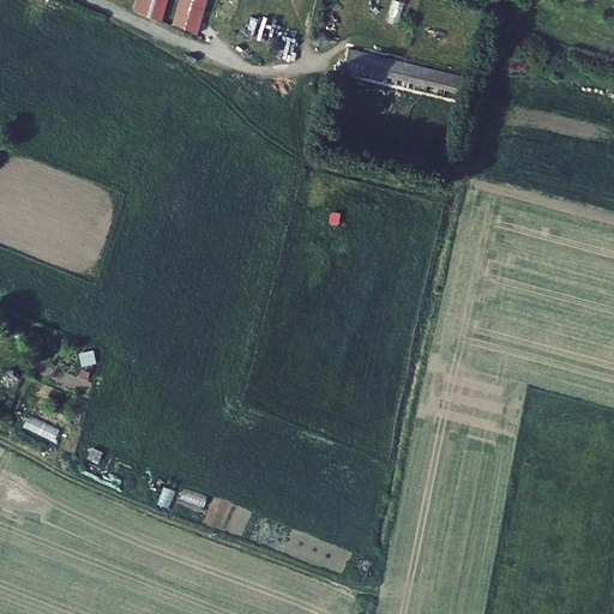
[(157,0),(131,0),(128,7),(151,16),(157,0)]
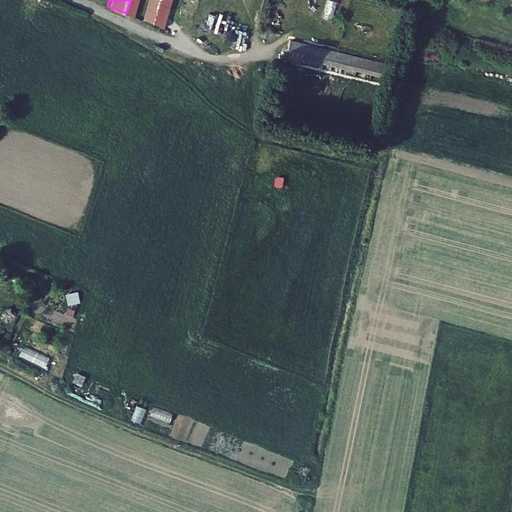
[(163,0),(141,0),(132,26),(151,33),(163,0)]
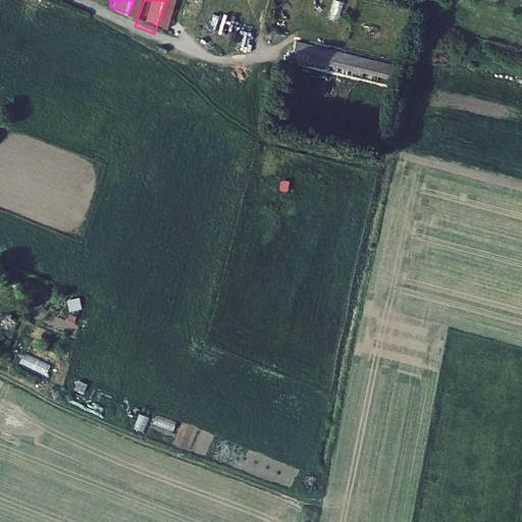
[(363,67),(395,75),(398,60),(298,37),(293,57),(308,60),(309,56),(363,68),(363,67)]
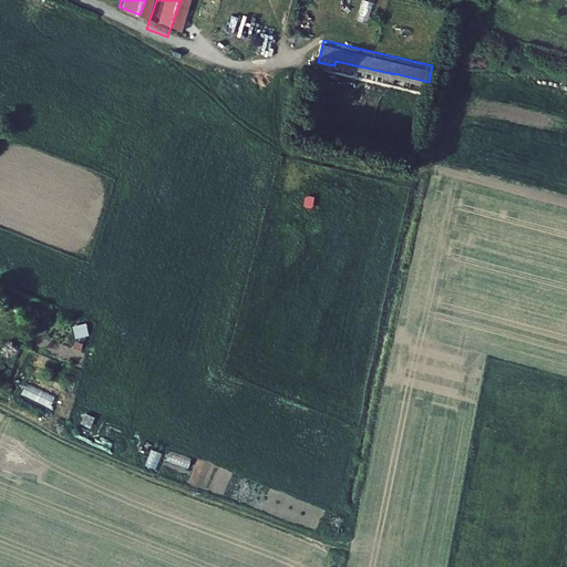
[(0,143),(6,145),(11,133),(0,127),(0,143)]
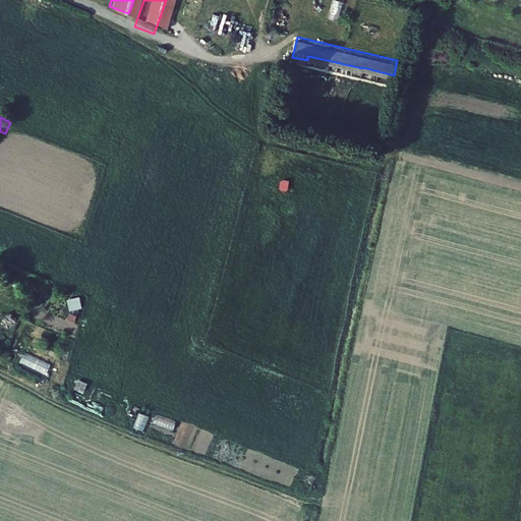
[(80,296),(67,298),(70,310),(82,307),(80,296)]
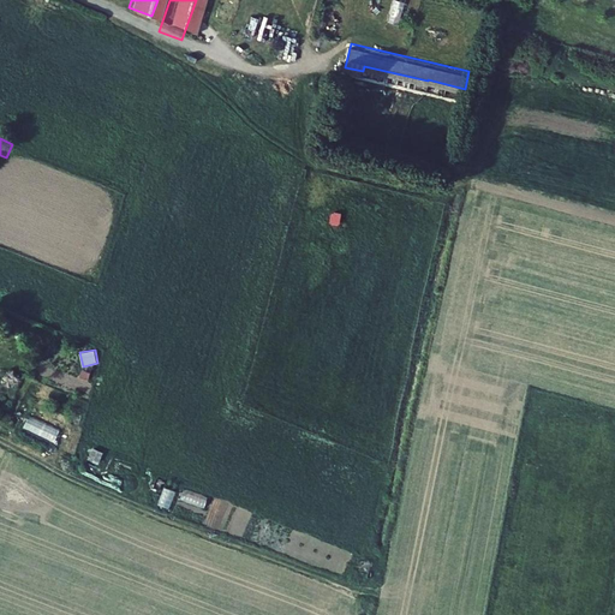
[(33,417),(27,428),(54,441),(59,430),(33,417)]
